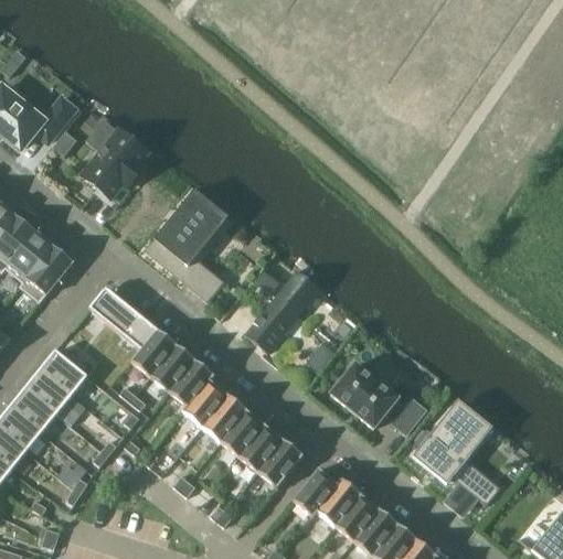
[(20,49),(3,68),(11,75),(28,55),(20,49)]
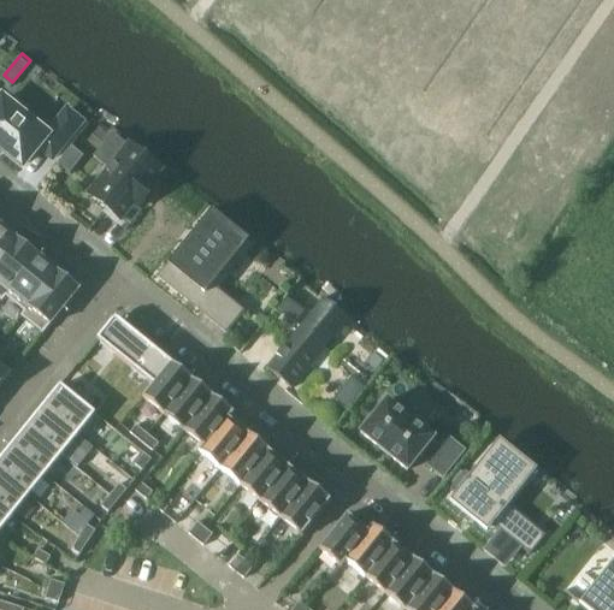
[(4,94),(0,99),(0,140),(24,160),(40,142),(54,154),(84,117),(69,105),(48,130),(4,94)]
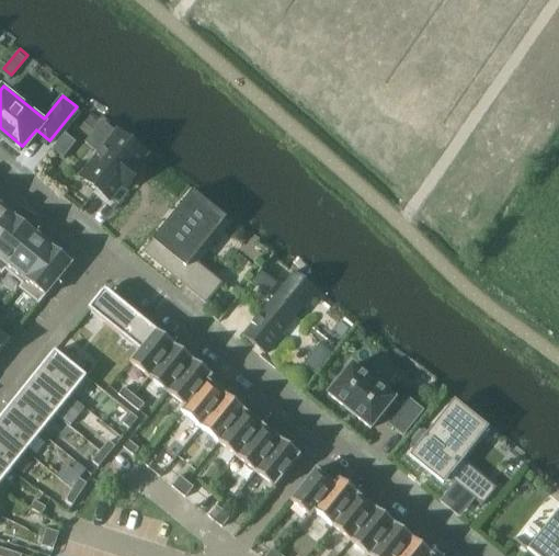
[(112,196),(123,182),(127,185),(146,163),(141,159),(149,150),(120,126),(82,172),(112,196)]
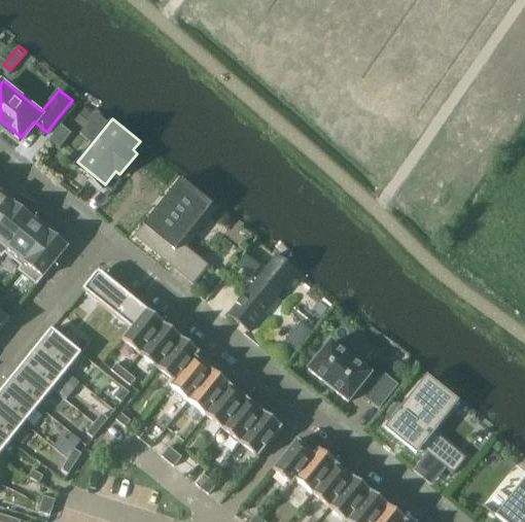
[(73,129),(63,120),(50,136),(61,144),(73,129)]
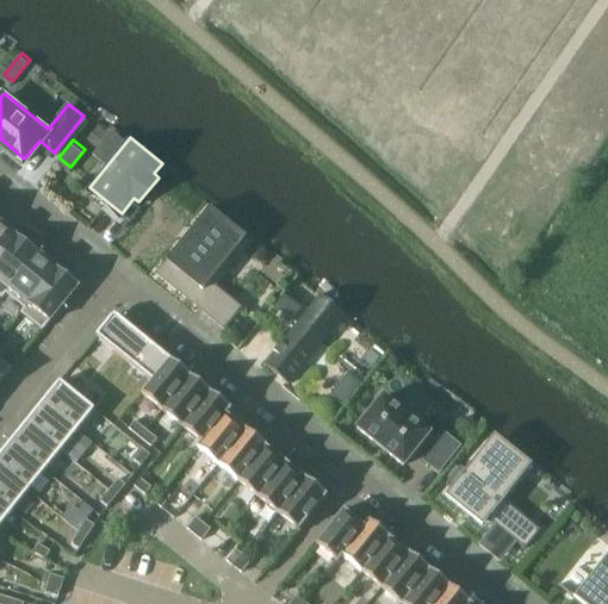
[(218,286),(209,278),(244,234),(211,206),(161,269),(204,304),(218,286)]
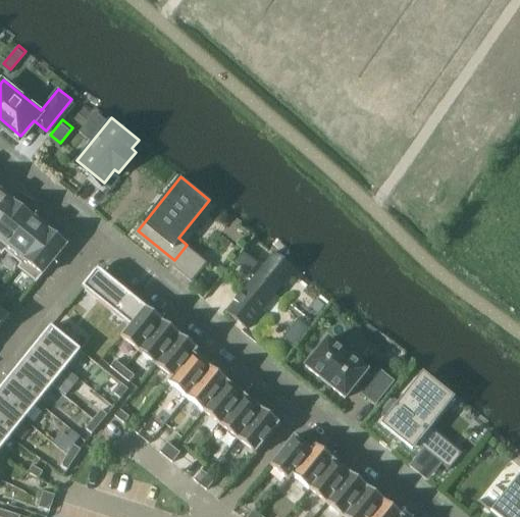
[(0,218),(16,198),(0,185),(0,218)]
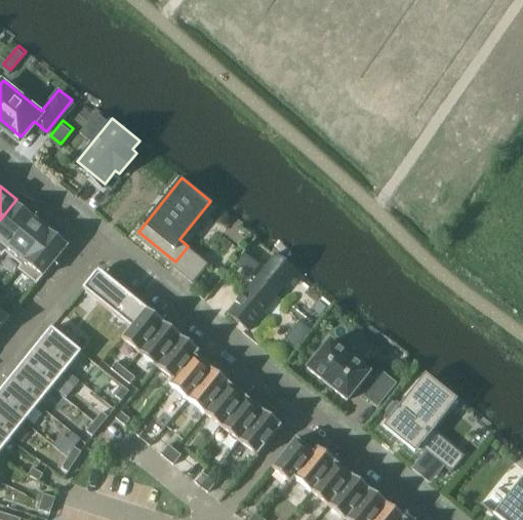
[(16,199),(0,220),(0,249),(3,252),(34,213),(16,199)]
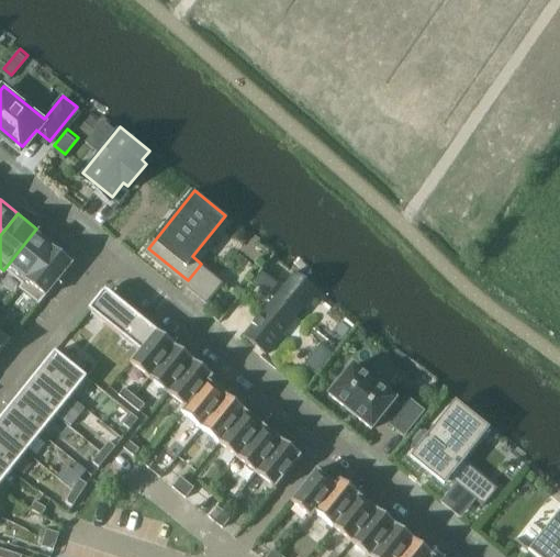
[(36,229),(3,270),(4,270),(8,266),(24,280),(21,285),(22,285),(55,244),(36,229)]
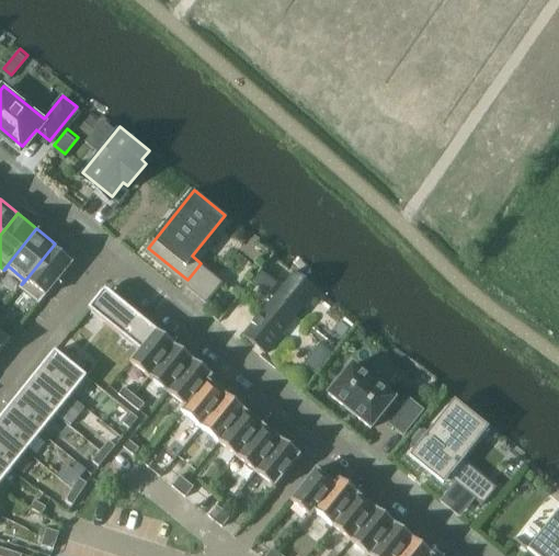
[(55,244),(22,284),(41,299),(73,259),(55,244)]
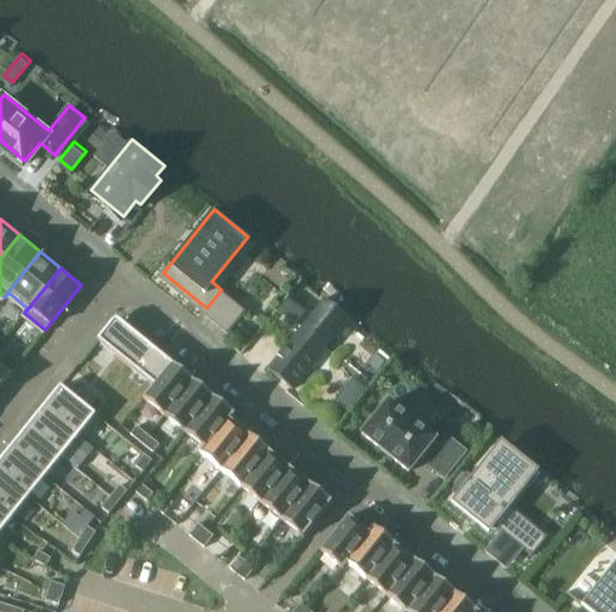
[(326,293),(269,365),(295,385),(336,333),(341,337),(352,324),(347,320),(352,314),(326,293)]
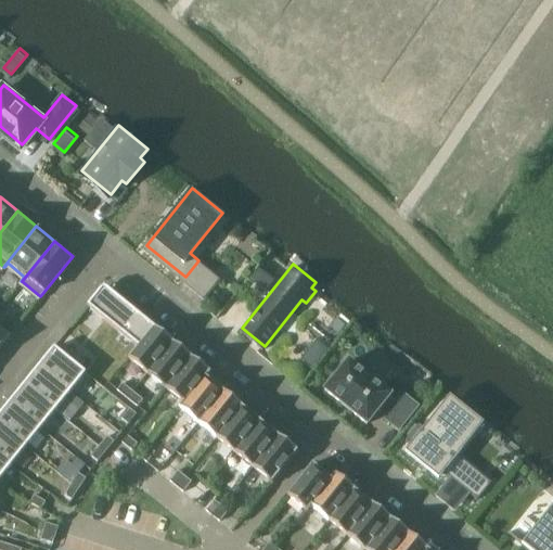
[(252,273),(268,286),(275,277),(260,264),(252,273)]
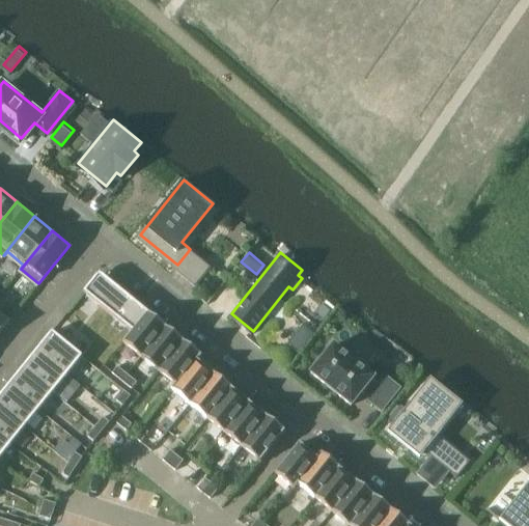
[(133,327),(148,308),(104,273),(105,272),(101,269),(99,272),(85,288),(133,327)]
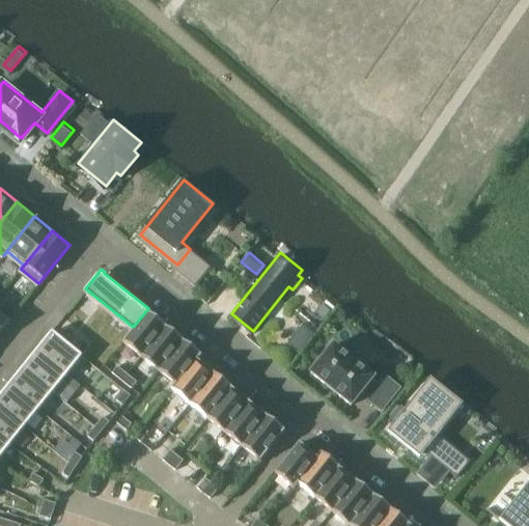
[(10,301),(1,293),(0,294),(0,303),(5,307),(10,301)]
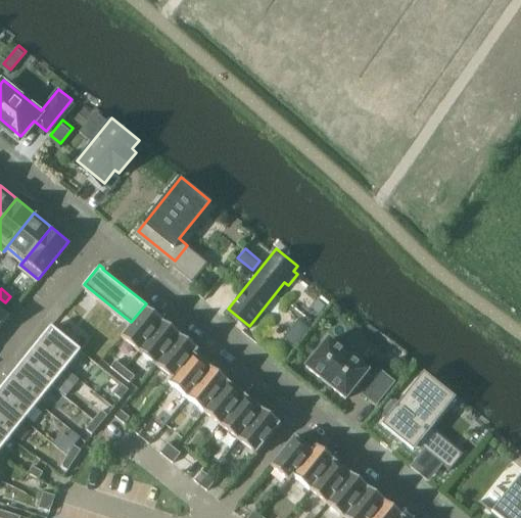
[(140,347),(164,318),(146,303),(131,322),(123,333),(140,347)]
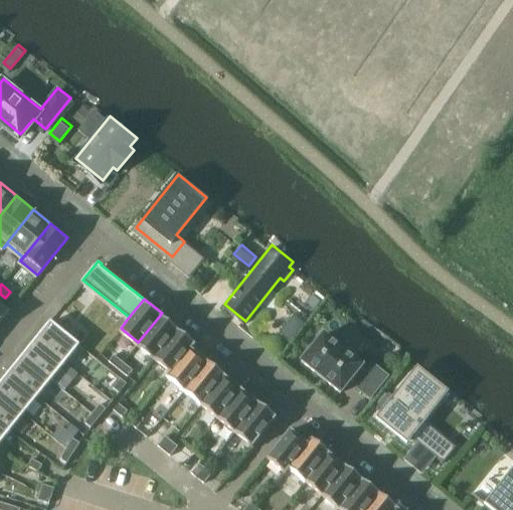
[(0,321),(9,309),(0,301),(0,321)]
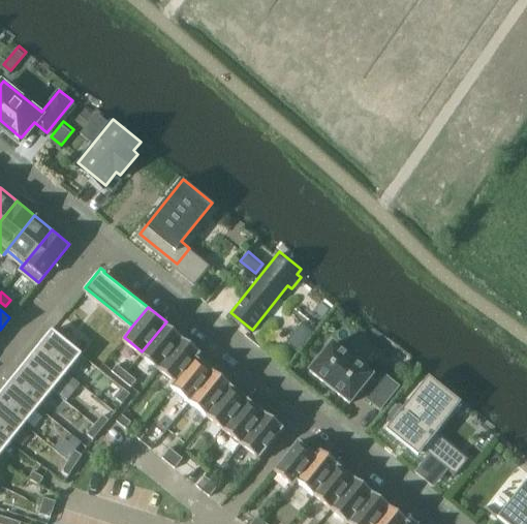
[(166,321),(142,351),(160,366),(184,336),(166,321)]
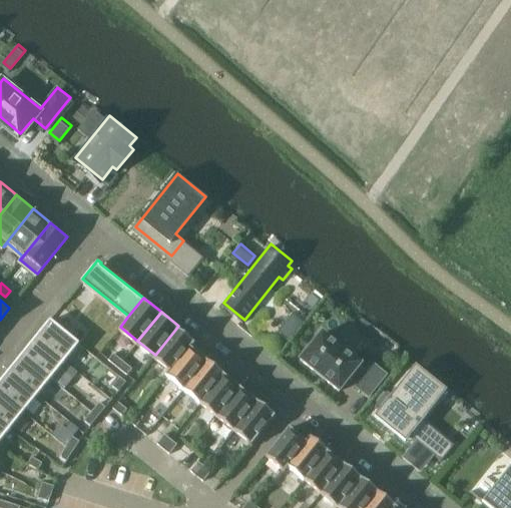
[(37,335),(66,358),(80,340),(51,317),(37,335)]
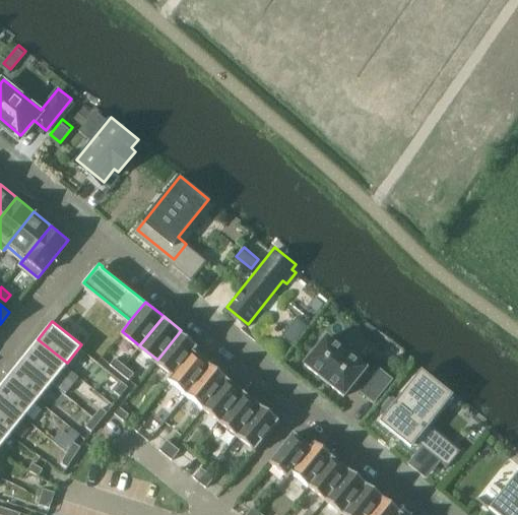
[(89,335),(83,330),(75,339),(82,344),(89,335)]
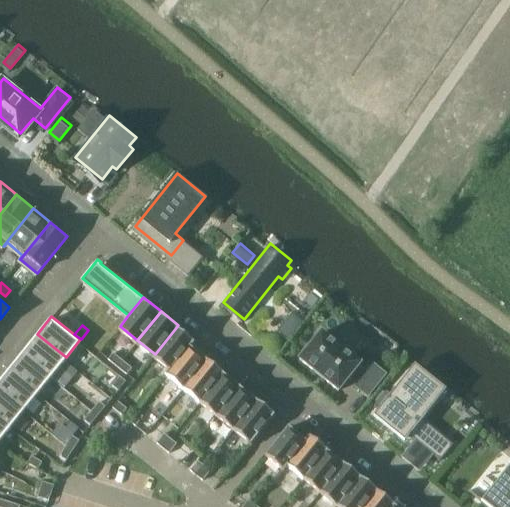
[(155,354),(170,367),(171,368),(191,343),(192,344),(196,340),(178,325),(155,354)]
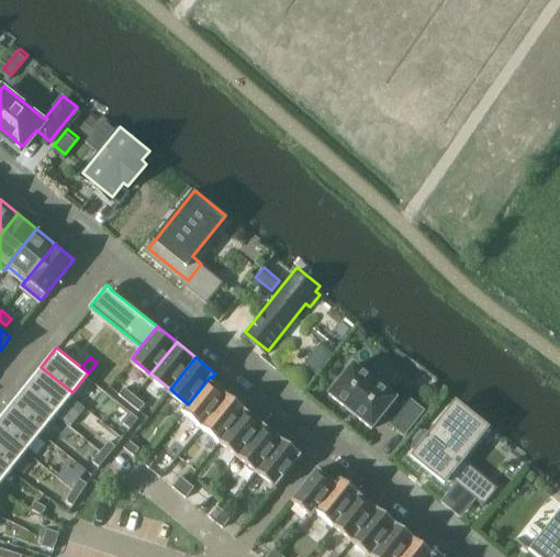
[(405,431),(425,407),(411,396),(404,405),(395,398),(398,396),(355,360),(331,390),(373,425),(385,410),(394,416),(392,420),(405,431)]
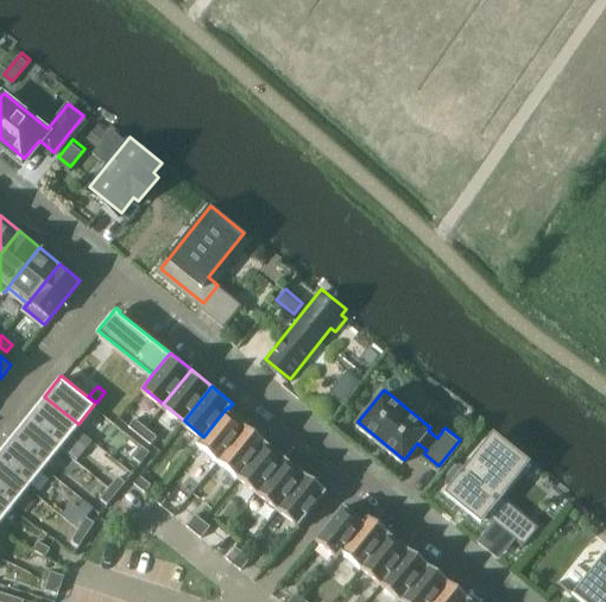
[(27,417),(62,444),(79,424),(44,397),(27,417)]
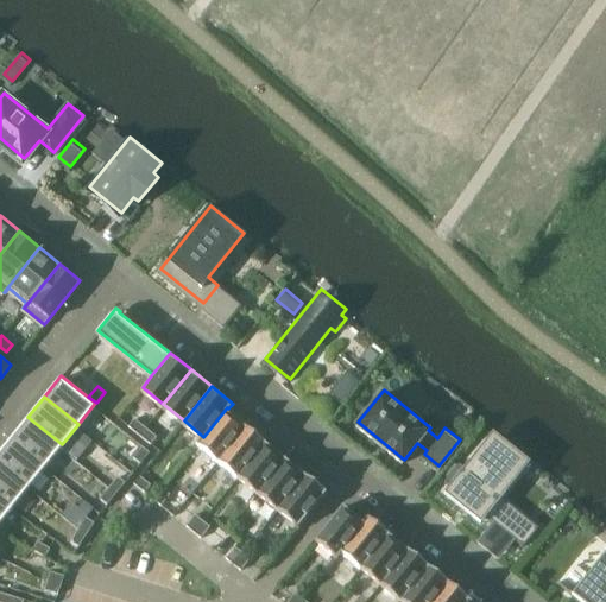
[(203,437),(202,436),(197,442),(219,458),(247,424),(228,409),(227,407),(203,437)]
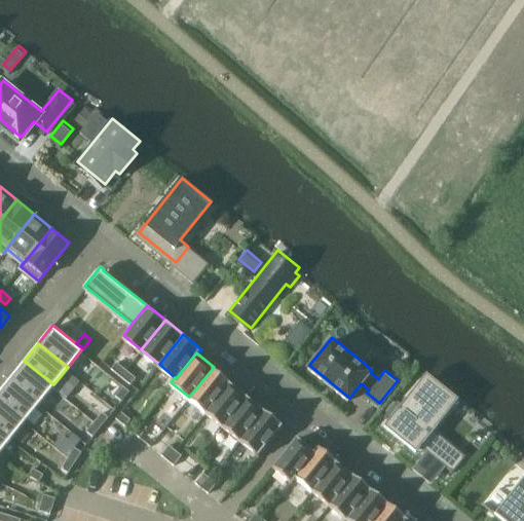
[(113,366),(122,373),(127,367),(118,359),(113,366)]
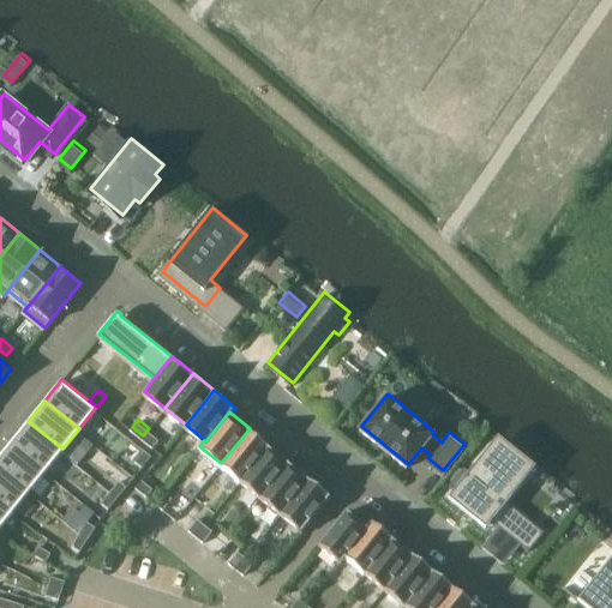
[(12,440),(47,469),(63,449),(28,421),(12,440)]
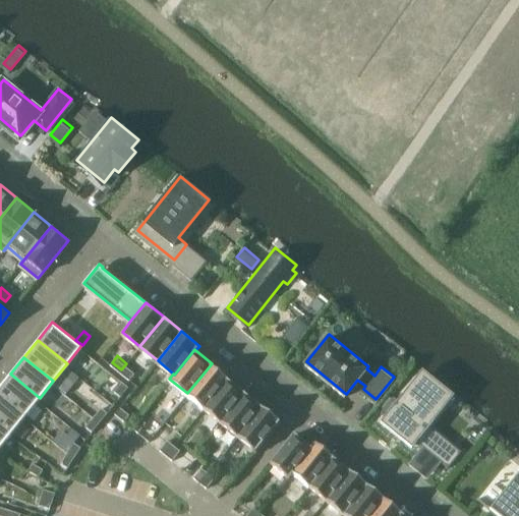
[(126,363),(121,369),(131,378),(136,371),(126,363)]
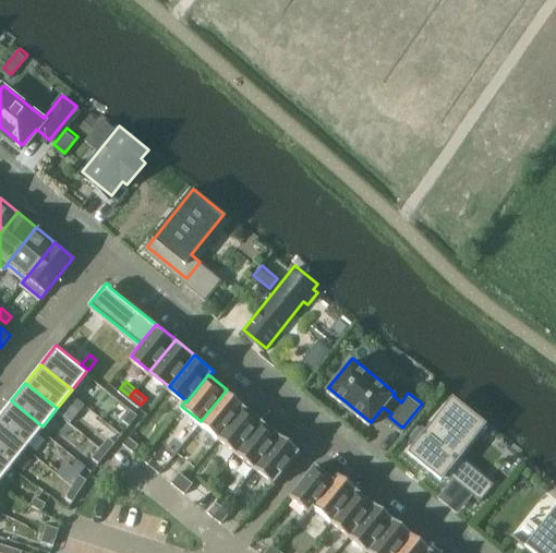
[(245,405),(227,389),(201,421),(219,436),(245,405)]
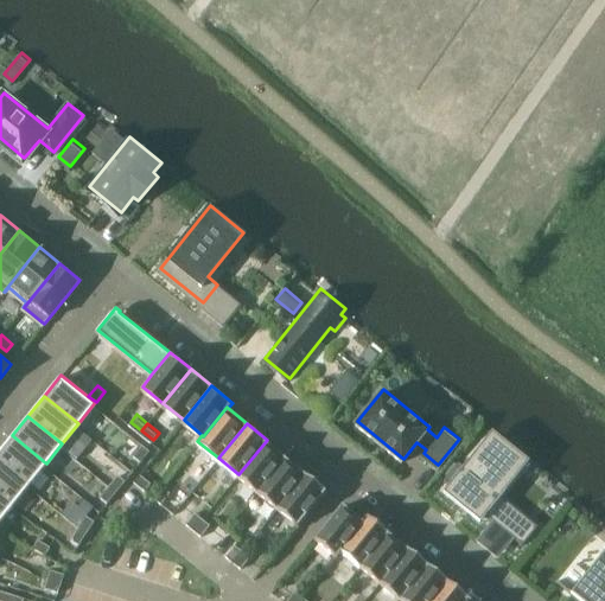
[(0,449),(0,459),(30,484),(46,464),(12,435),(0,449)]
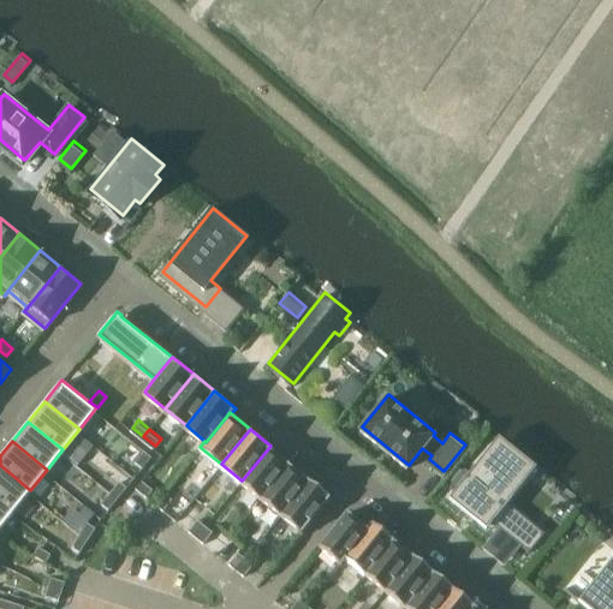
[(466,465),(451,484),(457,488),(451,496),(488,526),(494,519),(531,549),(546,530),(509,500),(513,494),(503,484),(521,463),(494,442),(471,470),(466,465)]
